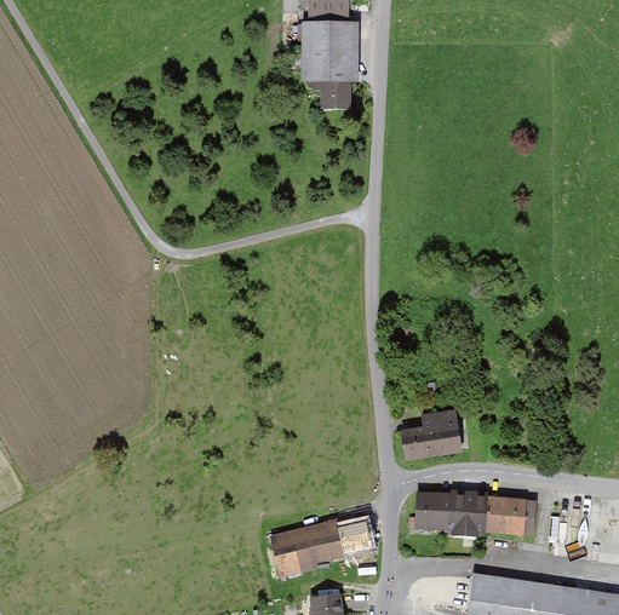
[(303,0),(303,88),(310,88),(310,104),(345,104),(345,0),(303,0)]
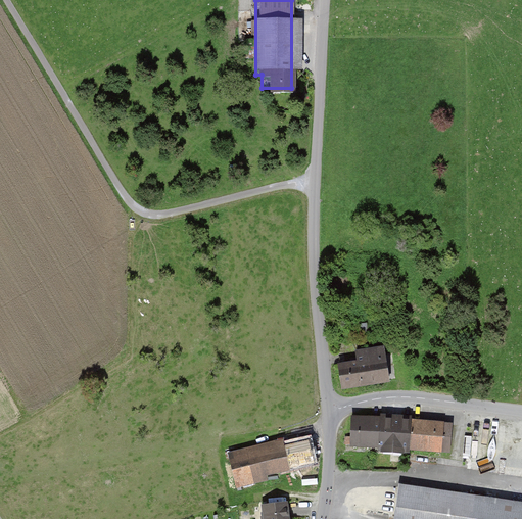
[(356,360),(337,362),(340,387),(388,381),(384,346),(354,350),(356,360)]
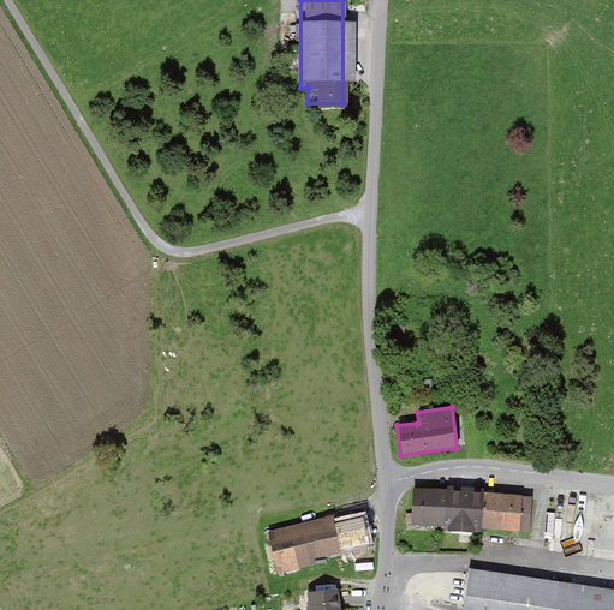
[(447,490),(415,488),(412,525),(445,526),(447,490)]
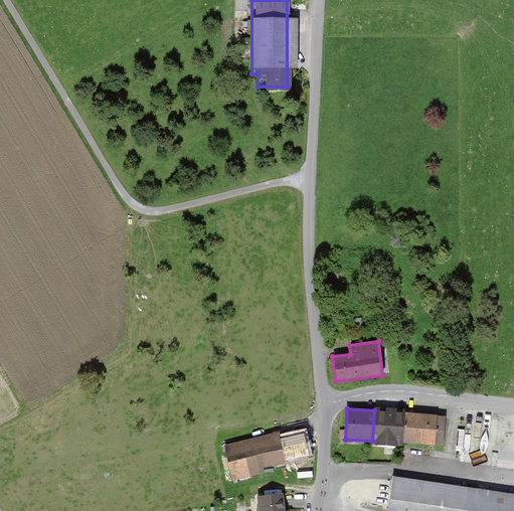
[(403,412),(374,410),(372,441),(401,443),(403,412)]
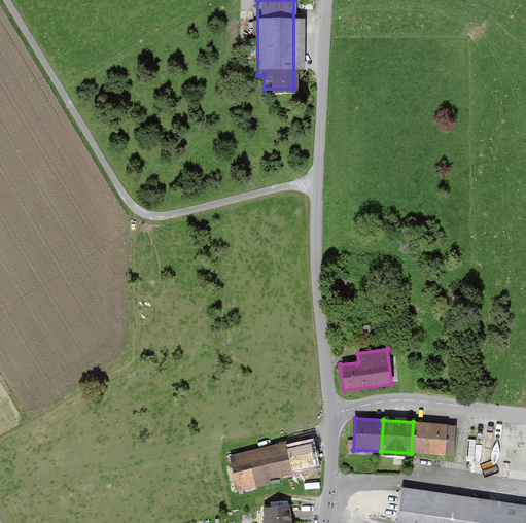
[(458,425),(413,422),(411,453),(456,456),(458,425)]
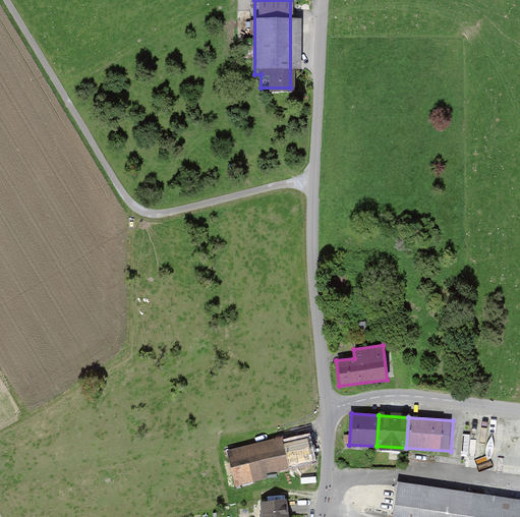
[(224,449),(234,487),(267,479),(266,473),(313,461),(306,435),(282,441),(281,435),(224,449)]
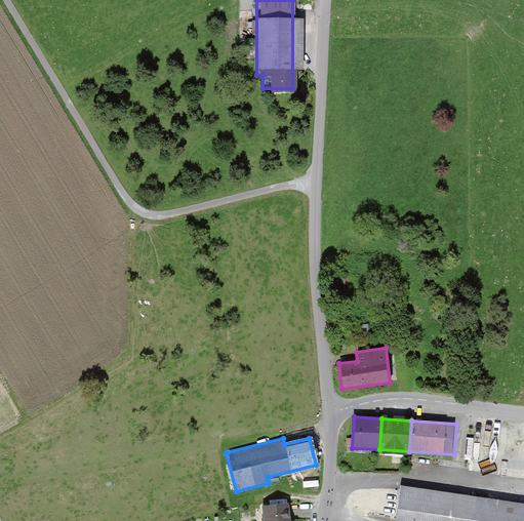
[(523,520),(523,503),(400,485),(395,520),(523,520)]
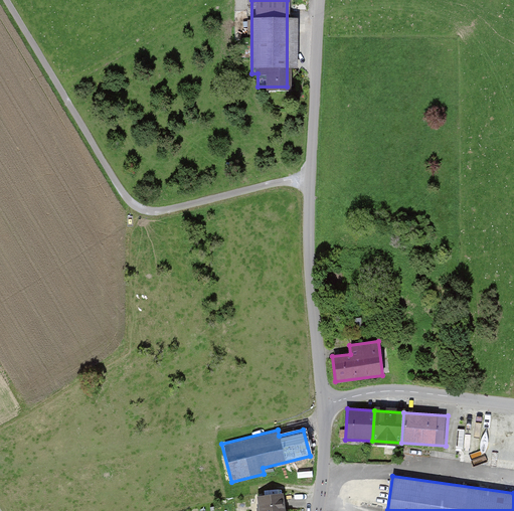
[(284,510),(283,495),(257,499),(258,510),(284,510)]
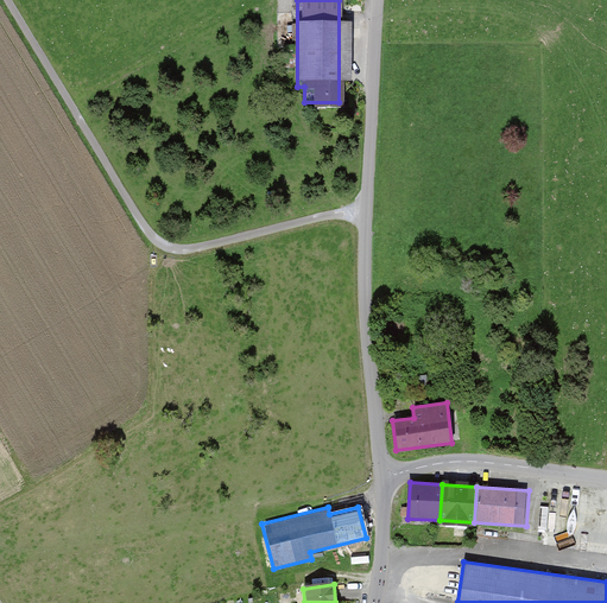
All buildings are outlined.
